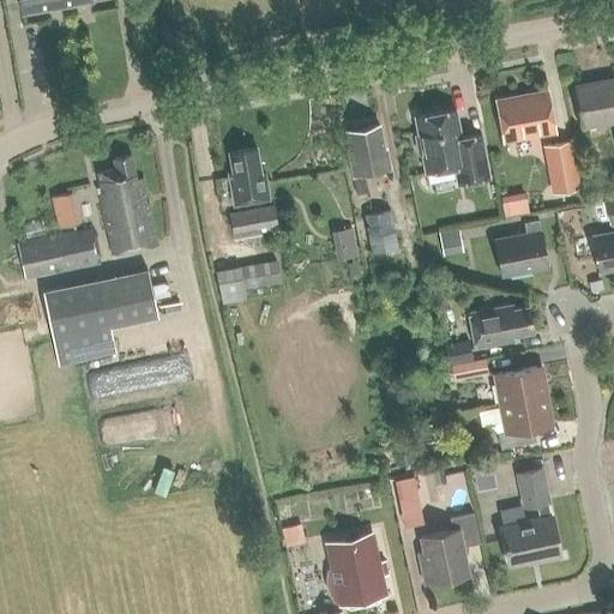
[(18,0),(20,10),(74,0),(18,0)]
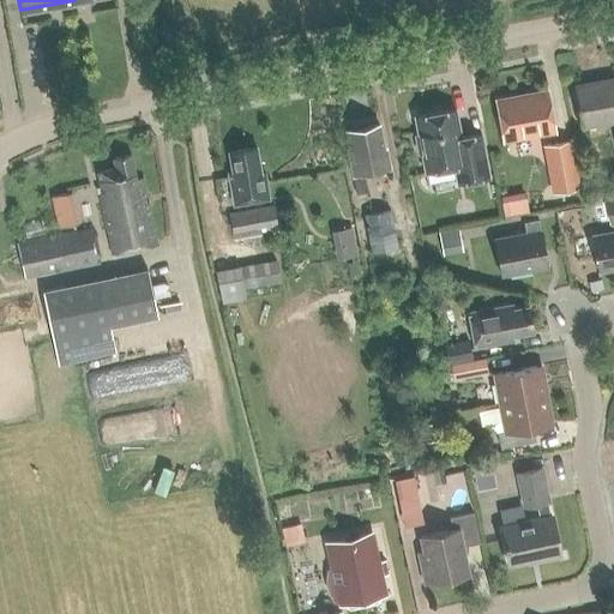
[(613,80),(576,88),(583,127),(613,120),(613,80)]
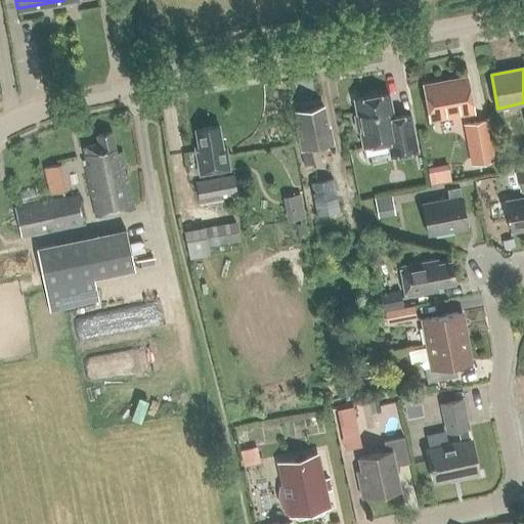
[(430,121),(473,113),(467,79),(428,86),(431,102),(427,103),(430,121)]
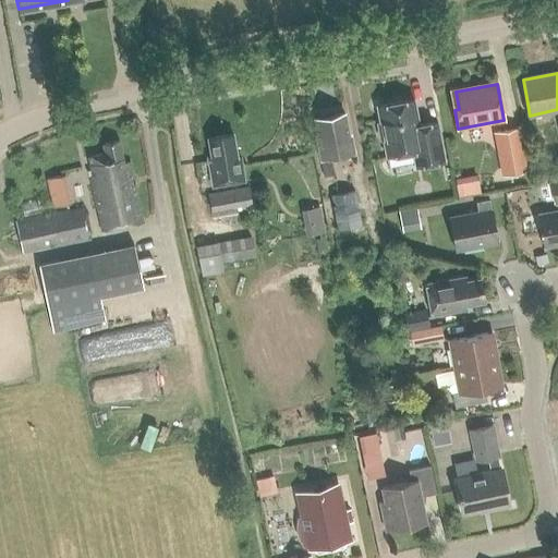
[(415,168),(445,162),(437,122),(419,126),(413,99),(377,107),(387,157),(413,153),(415,168)]
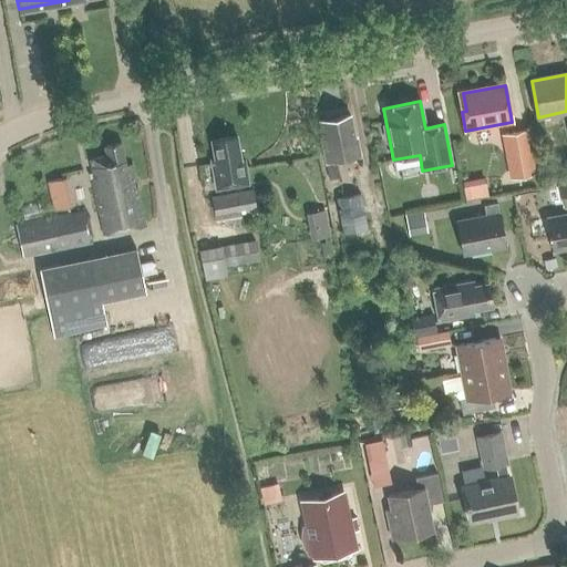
[(319,122),(327,161),(330,177),(340,175),(337,160),(359,155),(356,135),(353,135),(350,116),(319,122)]
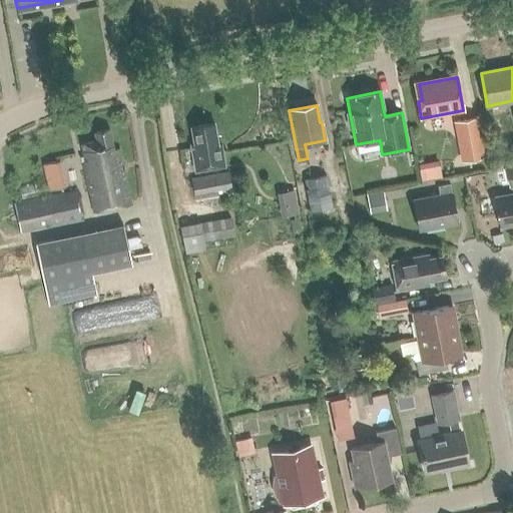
[(478,116),(453,121),(461,160),(485,156),(478,116)]
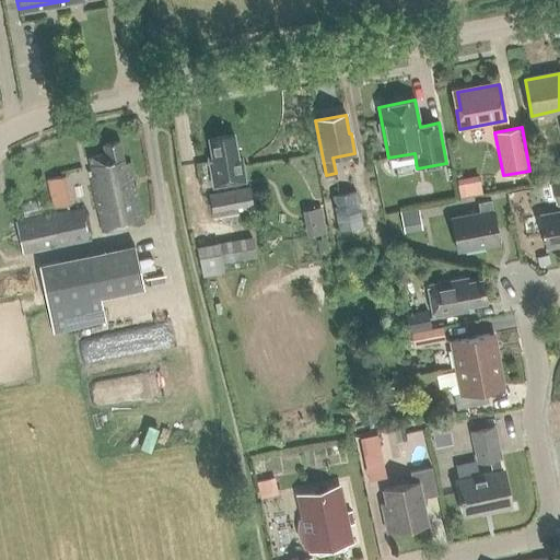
[(216,187),(245,183),(242,159),(238,160),(234,136),(210,139),(213,156),(210,159),(216,187)]
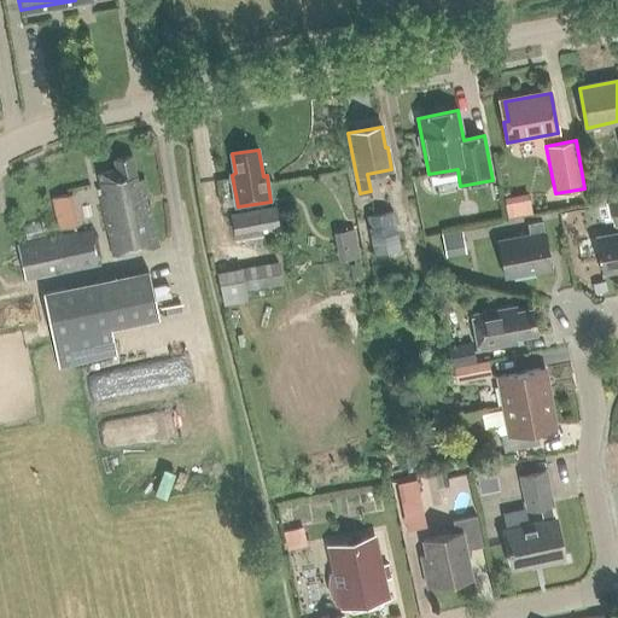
[(115,257),(156,246),(143,180),(136,180),(133,158),(116,162),(117,170),(99,175),(115,257)]
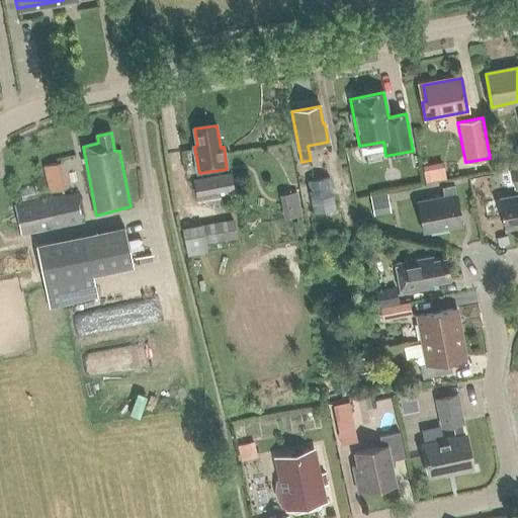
[(429,162),(431,179),(453,178),(452,160),(429,162)]
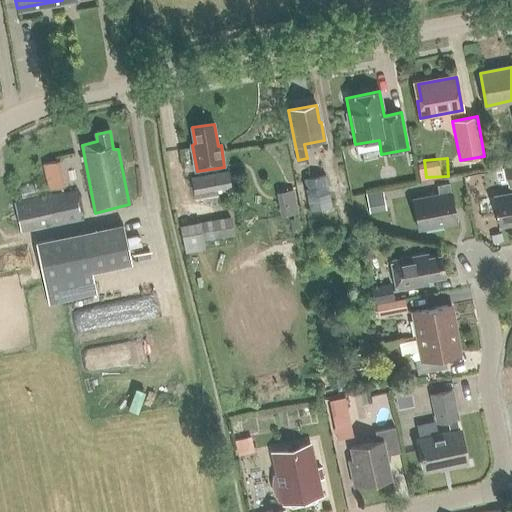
[(194,200),(217,196),(217,192),(233,189),(229,171),(190,178),(194,200)]
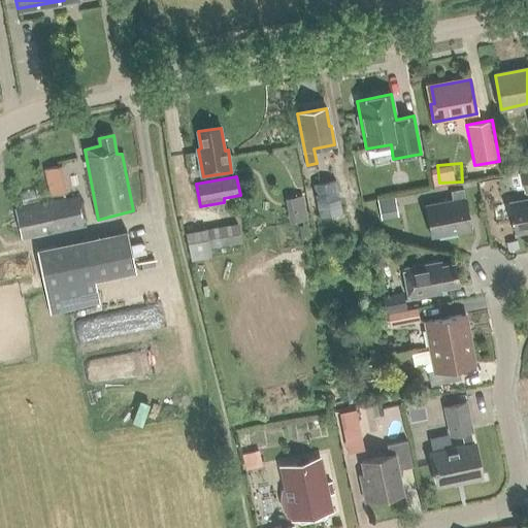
[(62,179),(46,183),(50,196),(64,193),(62,179)]
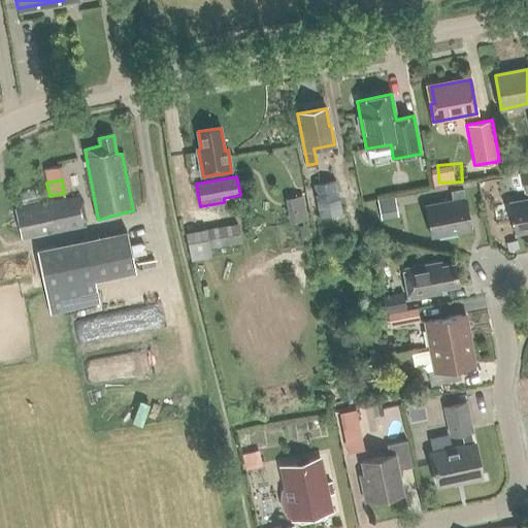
[(341,213),(334,179),(311,185),(319,219),(341,213)]
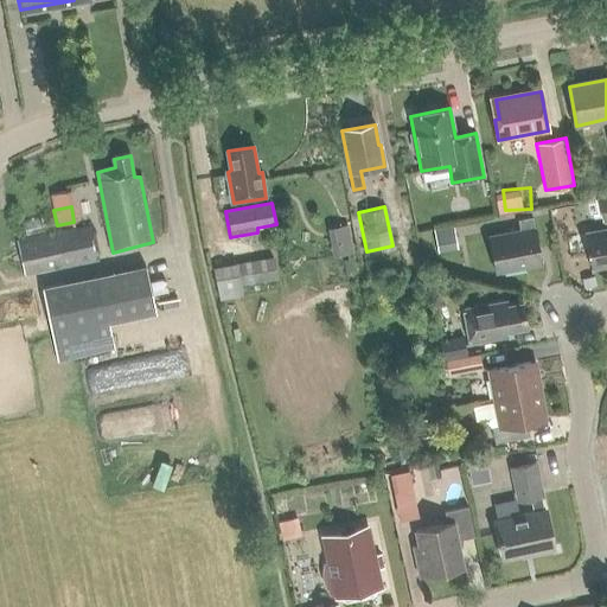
[(541,263),(532,217),(517,219),(519,230),(489,236),(496,273),(541,263)]
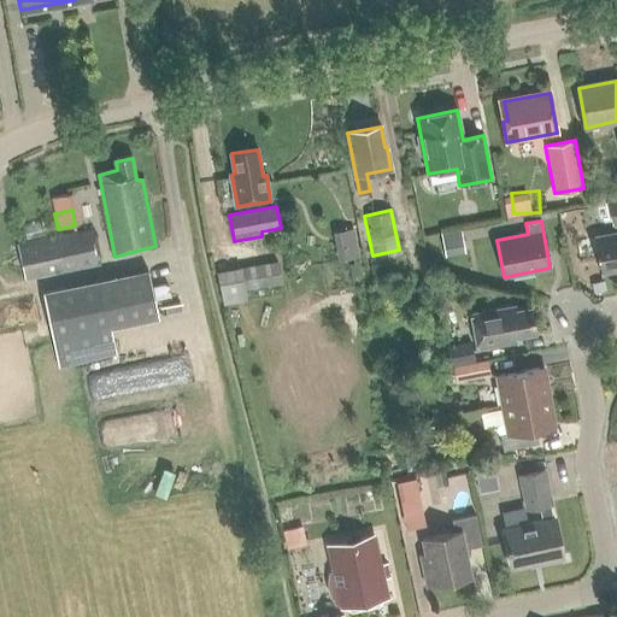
[(348,257),(366,253),(359,224),(341,229),(348,257)]
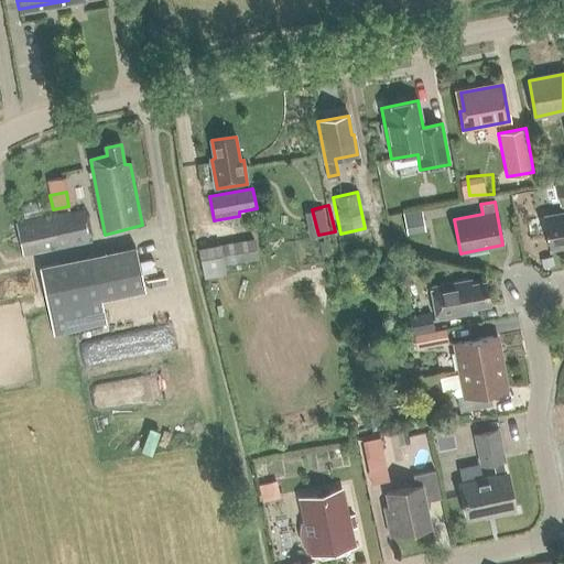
[(22,257),(91,241),(85,208),(15,223),(22,257)]
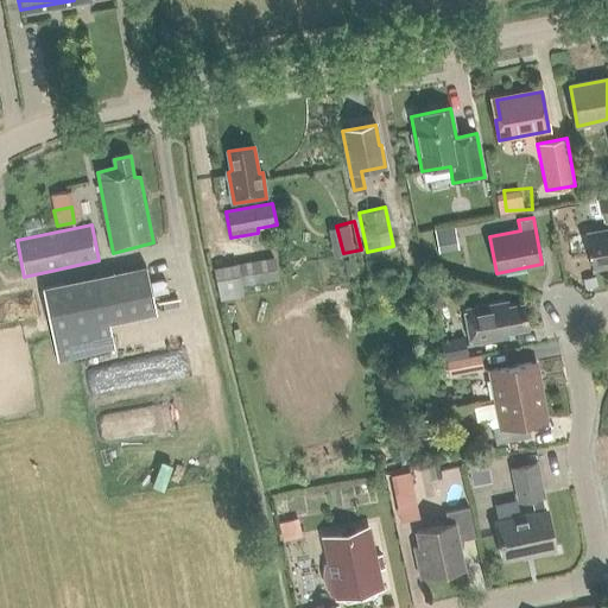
[(438,253),(458,249),(455,227),(435,232),(438,253)]
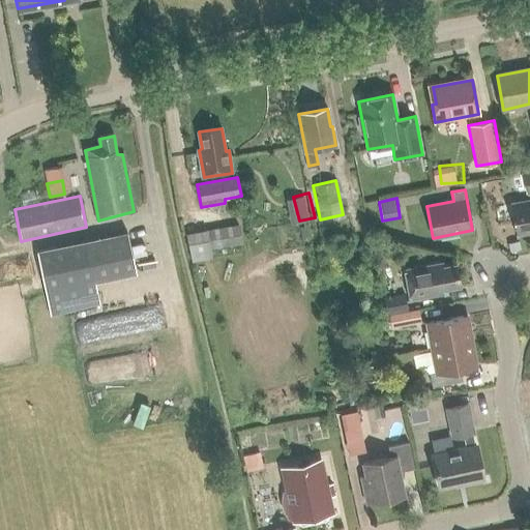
[(529,199),(511,203),(517,235),(529,232),(529,199)]
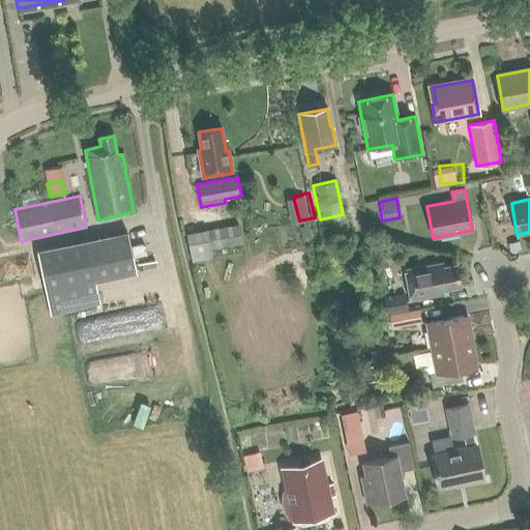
[(241,243),(238,225),(185,233),(190,262),(212,259),(210,248),(241,243)]
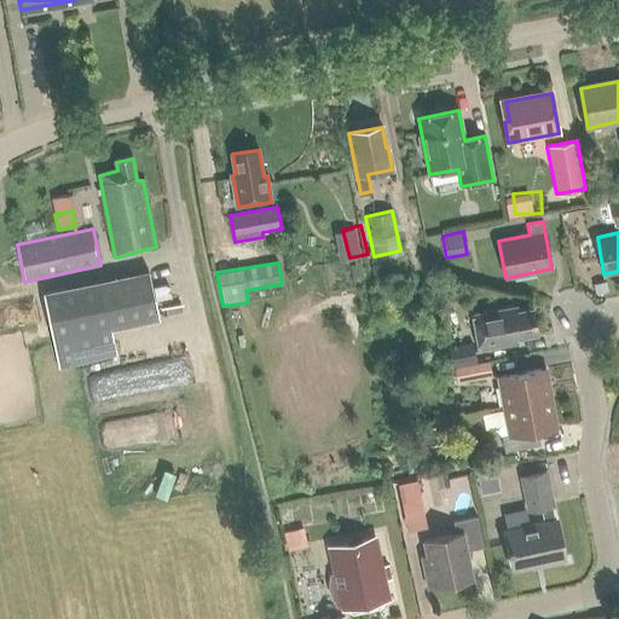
[(163,268),(56,287),(69,364),(127,354),(122,324),(172,317),(163,268)]
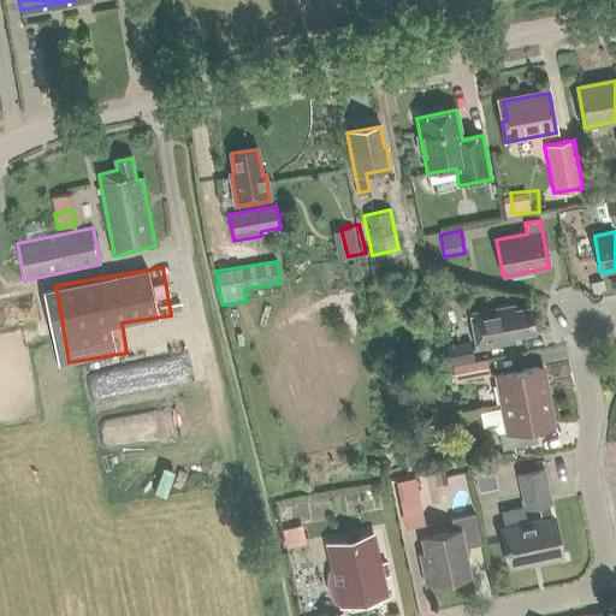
[(514,337),(534,333),(529,308),(515,311),(514,306),(471,314),(477,349),(515,342),(514,337)]
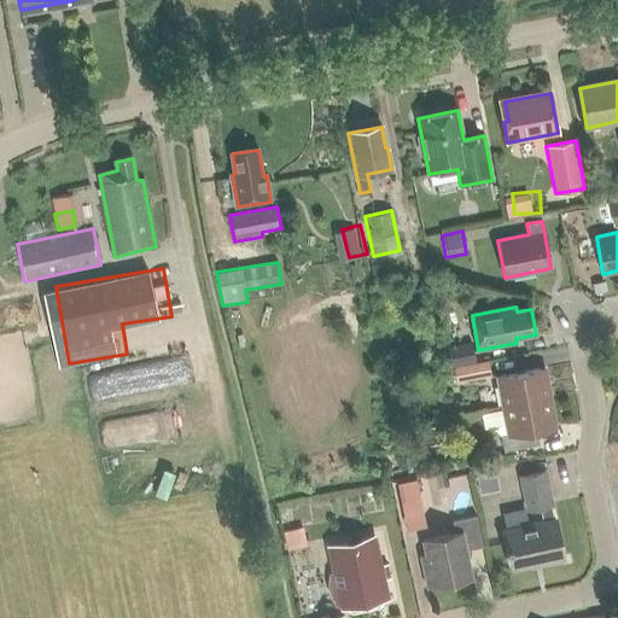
[(450,366),(474,362),(471,342),(447,347),(450,366)]
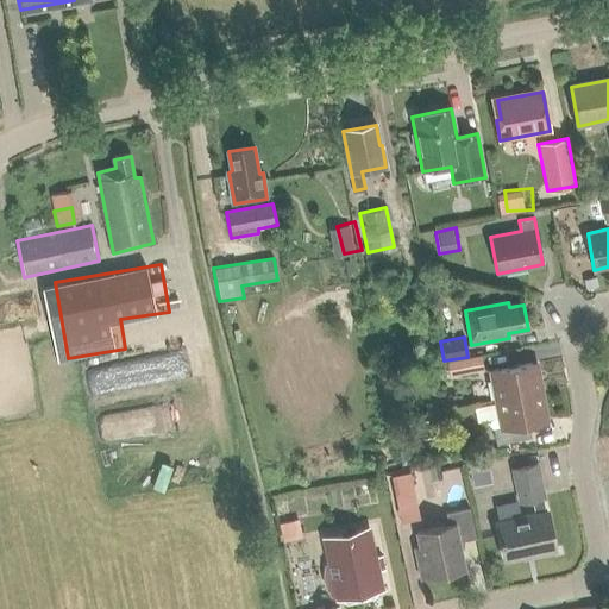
[(450,376),(483,370),(481,356),(447,362),(450,376)]
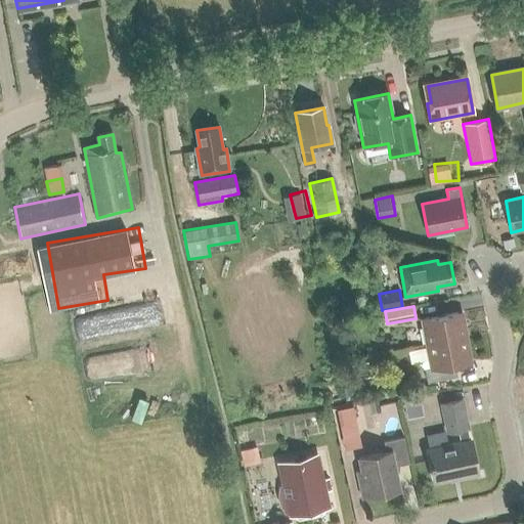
[(422,319),(427,344),(467,337),(462,312),(422,319)]
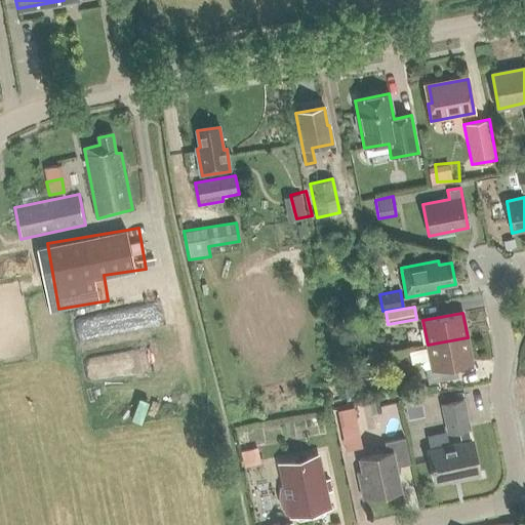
[(472,362),(468,337),(428,345),(432,369),(426,371),(428,382),(442,380),(440,368),(472,362)]
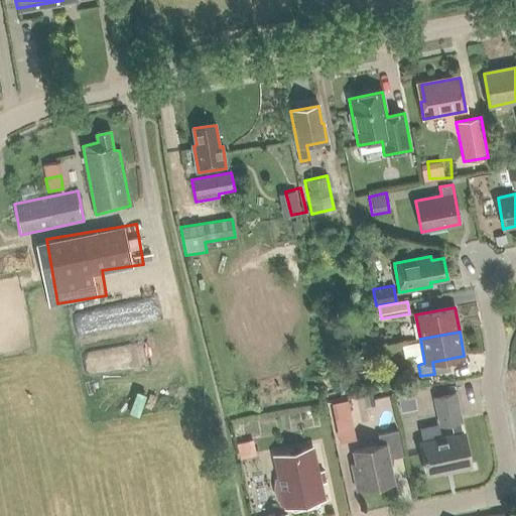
[(350,379),(338,381),(340,394),(353,391),(350,379)]
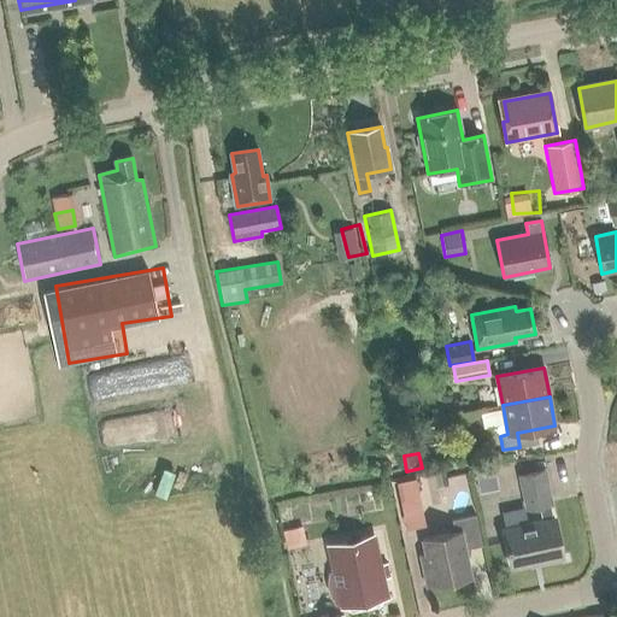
[(540,563),(563,558),(545,470),(521,476),(527,509),(539,506),(542,521),(503,529),(511,566),(539,560),(540,563)]
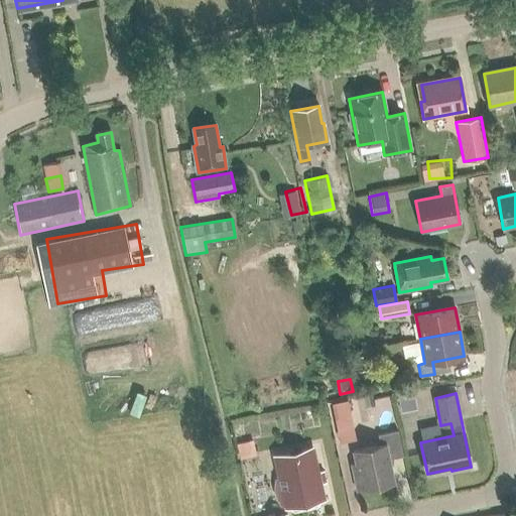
[(340,399),(346,439),(363,437),(358,397),(340,399)]
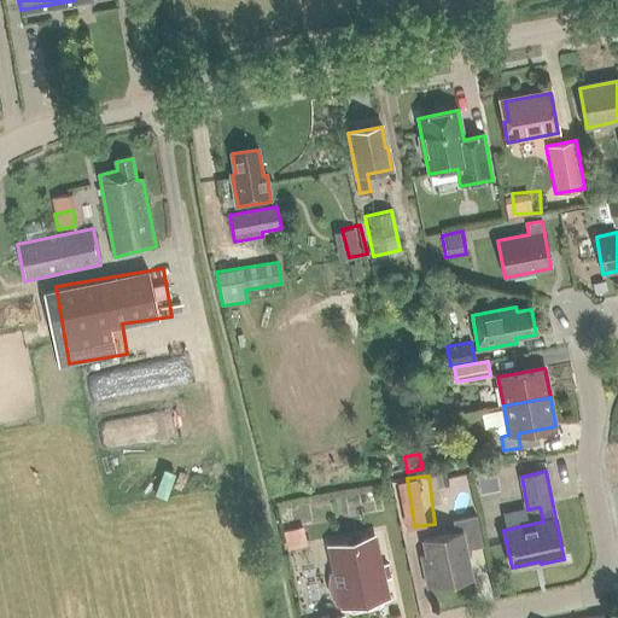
[(477,478),(482,496),(495,493),(491,476),(477,478)]
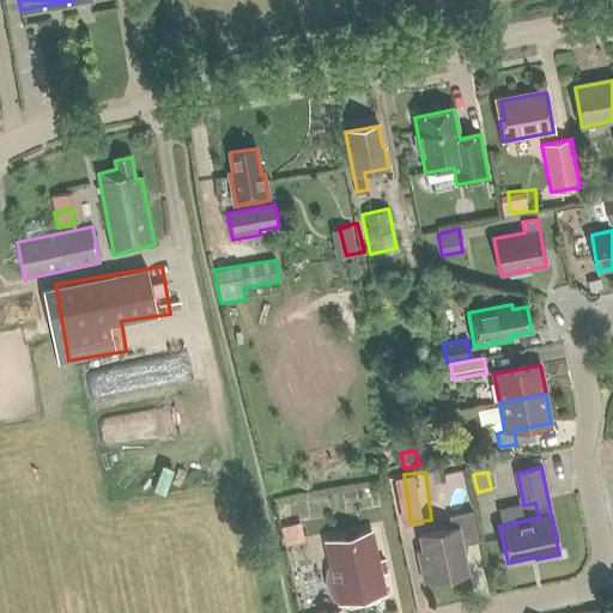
[(462,545),(479,541),(473,511),(449,516),(451,528),(419,535),(422,550),(417,551),(424,583),(468,574),(462,545)]
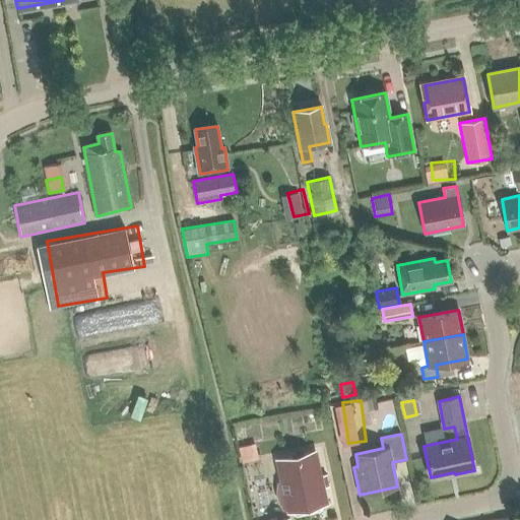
[(284,511),(294,509),(325,502),(315,452),(277,460),(281,480),(277,481),(276,483),(275,494),(277,500),(281,507),(283,510),(284,511)]
